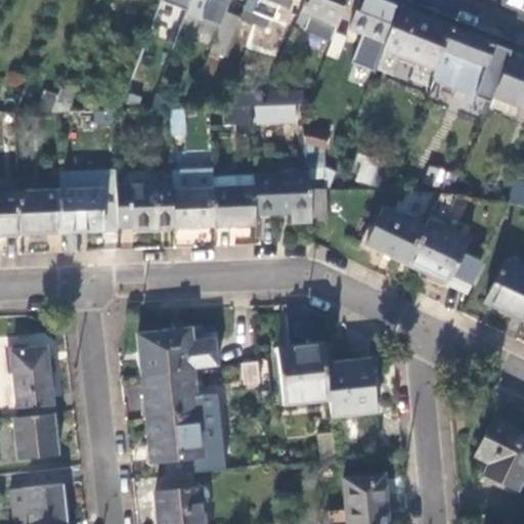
[(161,0),(161,2),(220,26),(225,11),(229,0),(161,0)]
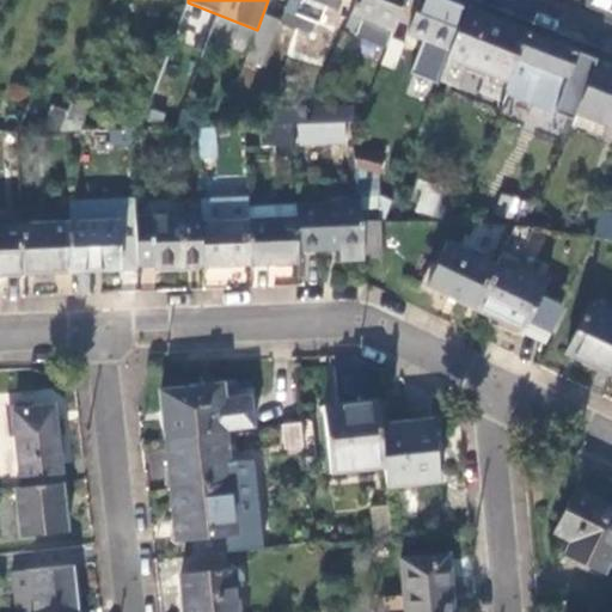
[(336,0),(287,0),(285,10),(288,11),(301,17),(306,18),(318,23),(324,5),(334,8),(336,0)]
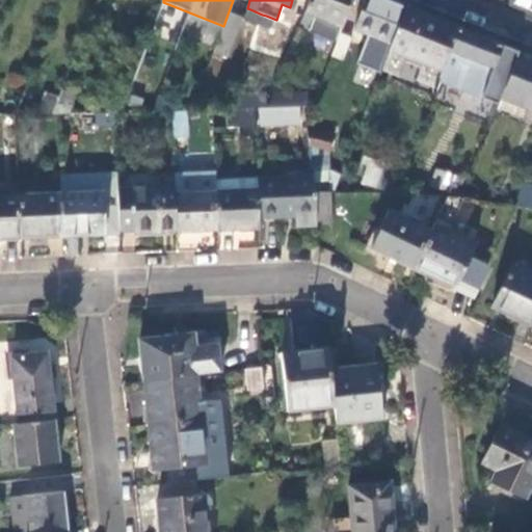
[(352,0),(311,0),(302,22),(300,26),(310,29),(309,31),(337,43),(341,32),(352,0)]
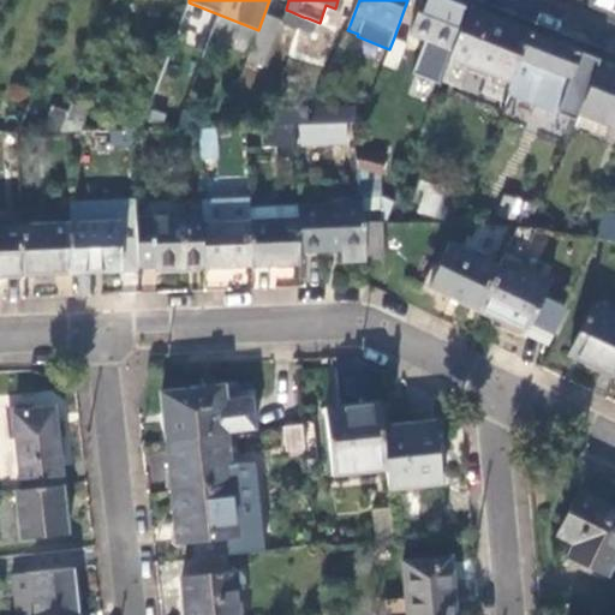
[(467,9),(446,0),(422,0),(408,34),(452,51),(467,9)]
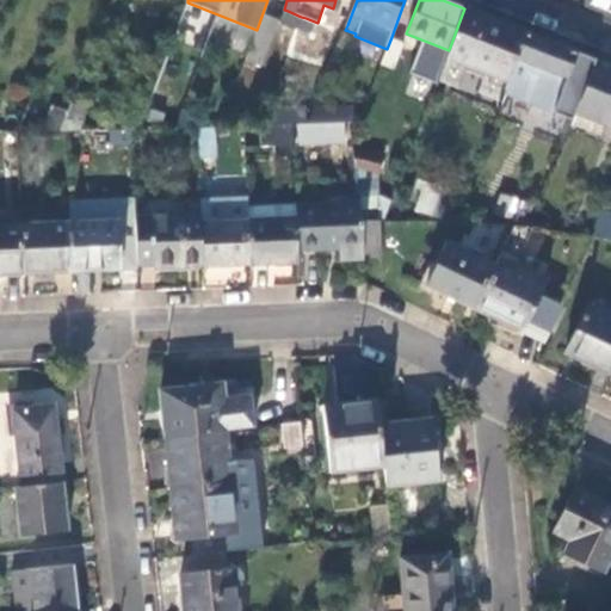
[(464,8),(449,50),(446,56),(508,80),(526,32),(464,8)]
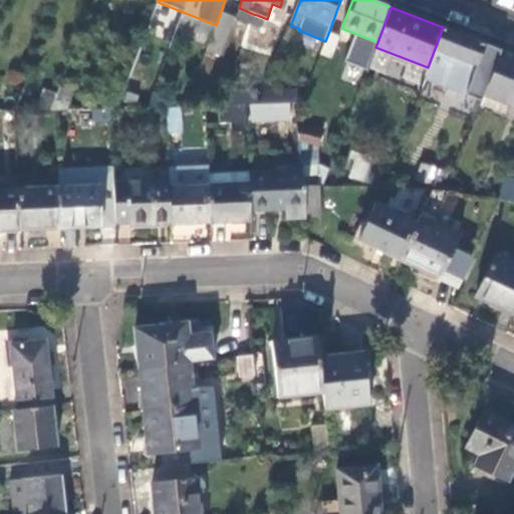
[(253,14),(242,9),(238,19),(250,23),(252,18),(253,14)]
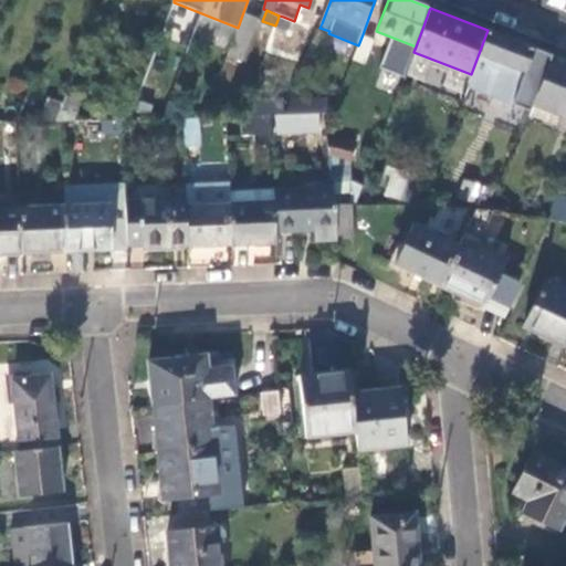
[(257,18),(243,12),(238,28),(230,49),(227,56),(240,61),(257,18)]
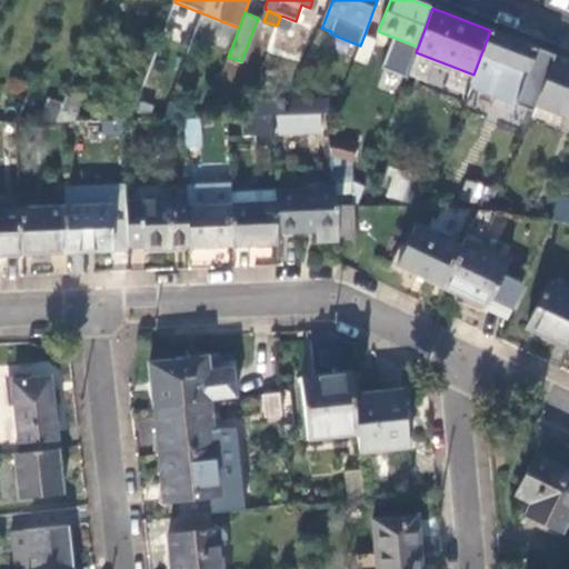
[(553,56),(490,30),(473,75),(469,85),(515,101),(516,97),(536,103),(553,56)]
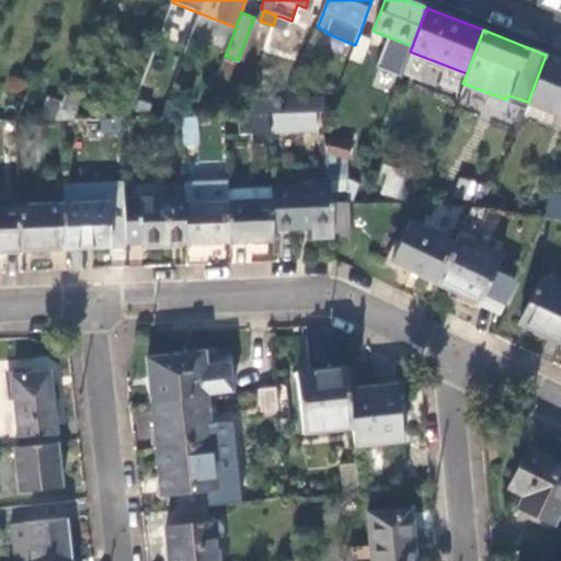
[(376,41),(359,34),(355,45),(351,56),(363,61),(368,44),(375,46),(376,41)]
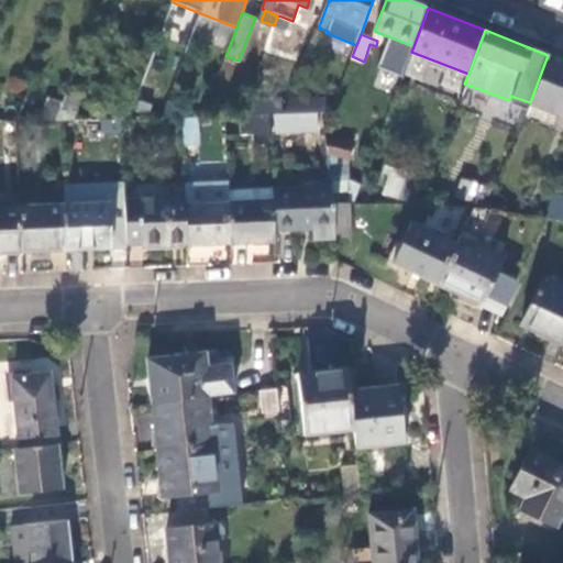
[(562,59),(550,55),(531,103),(562,116),(562,59)]
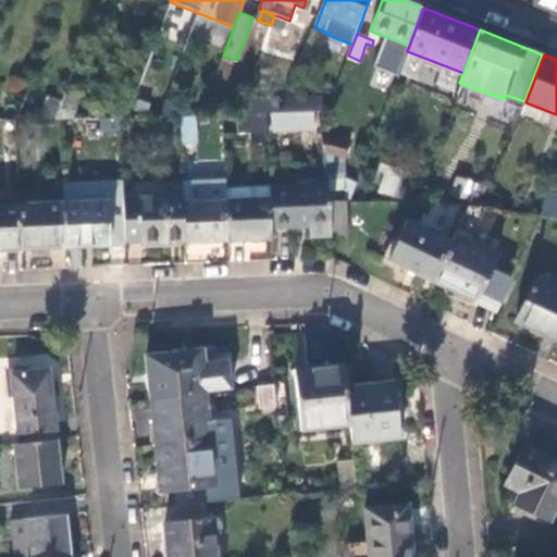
[(62,103),(56,120),(61,119),(72,119),(79,100),(65,94),(62,103)]
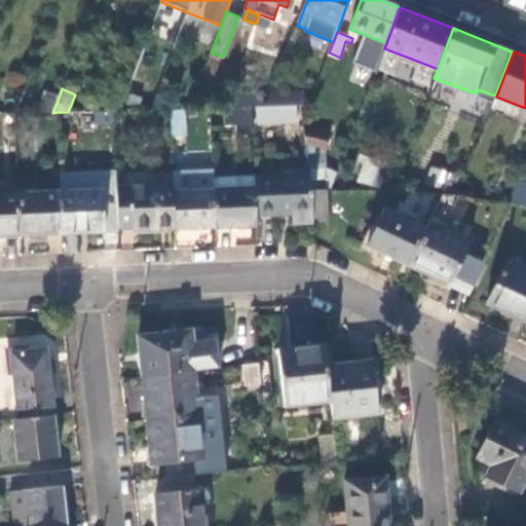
[(303,91),(271,92),(266,108),(301,105),(309,105),(309,100),(303,100),(303,91)]
